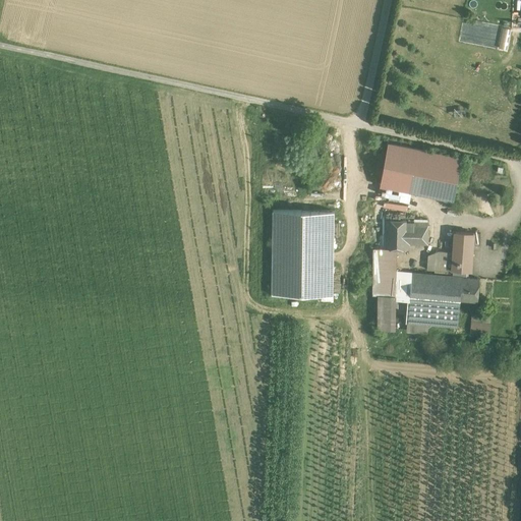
[(460,198),(467,154),(390,142),(383,186),(460,198)]
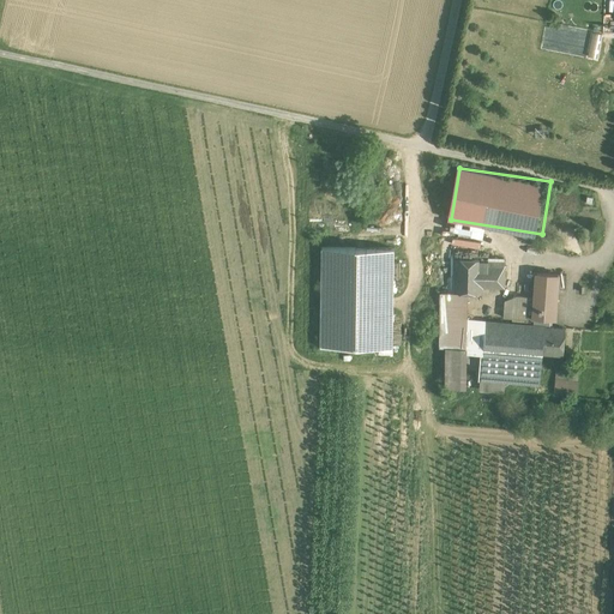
[(392,347),(393,250),(321,248),(320,347),(392,347)]
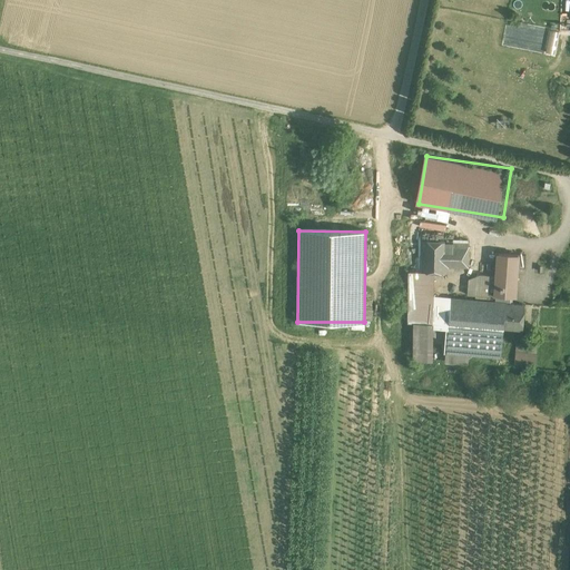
[(444,242),(422,241),(421,272),(432,273),(448,273),(448,267),(444,244),(444,242)]
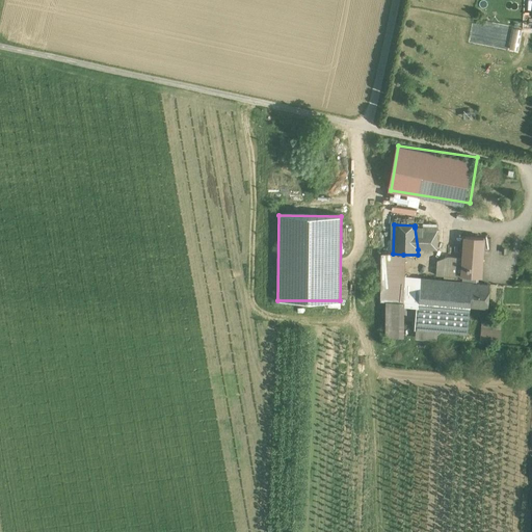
[(423,228),(415,228),(418,249),(424,249),(430,249),(436,249),(437,231),(423,231),(423,228)]
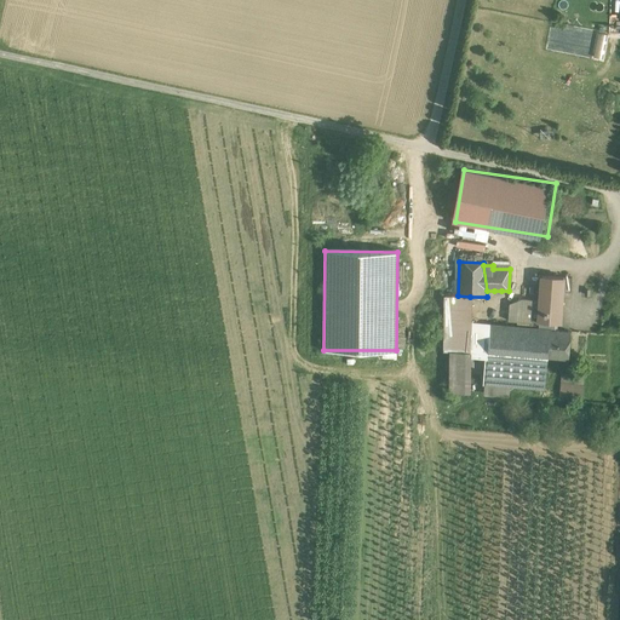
[(539,321),(556,323),(561,323),(562,292),(563,277),(541,275),(540,300),(539,321)]
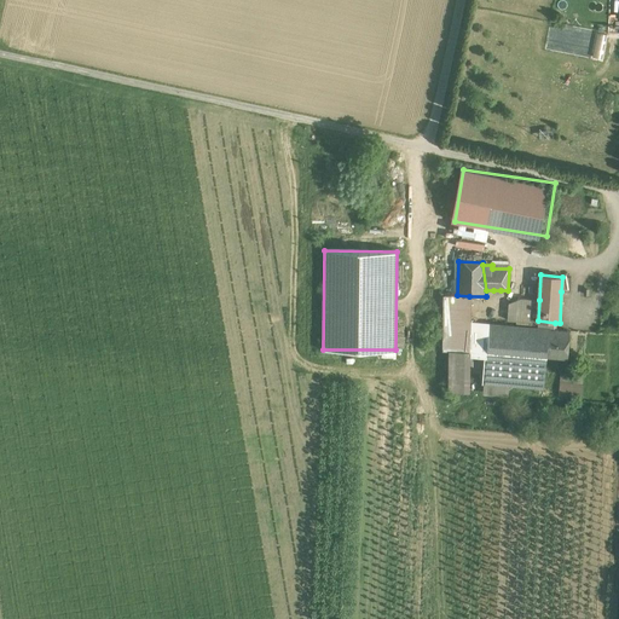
[(469,352),(469,296),(457,295),(445,295),(444,351),(450,351),(469,352)]
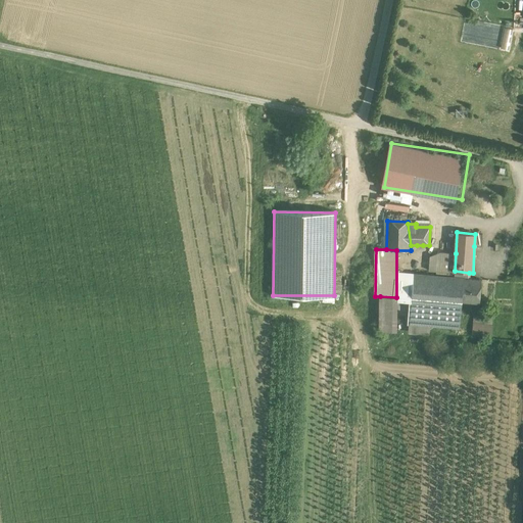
[(455,271),(456,253),(440,252),(421,260),(421,269),(455,271)]
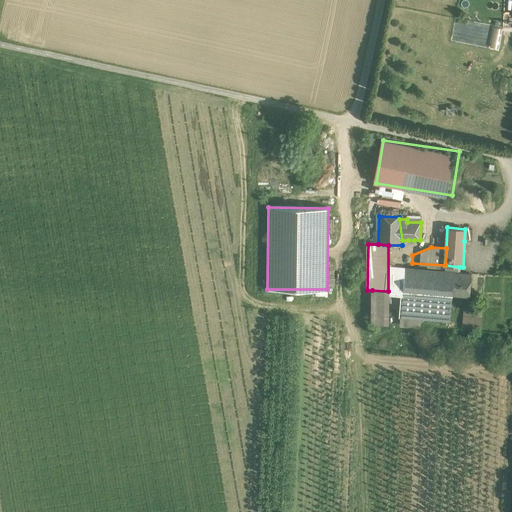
[(454,272),(445,272),(404,269),(402,296),(403,296),(402,314),(401,314),(401,315),(400,324),(420,326),(421,316),(450,318),(451,299),(452,300),(452,295),(454,272)]
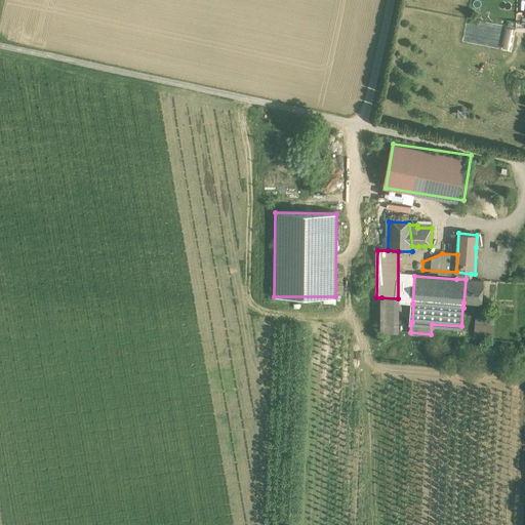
[(463,303),(482,304),(483,281),(470,280),(466,279),(463,303)]
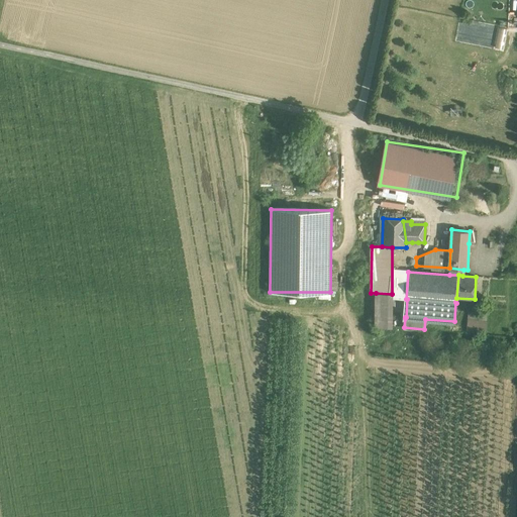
[(391,326),(392,294),(376,293),(375,326),(391,326)]
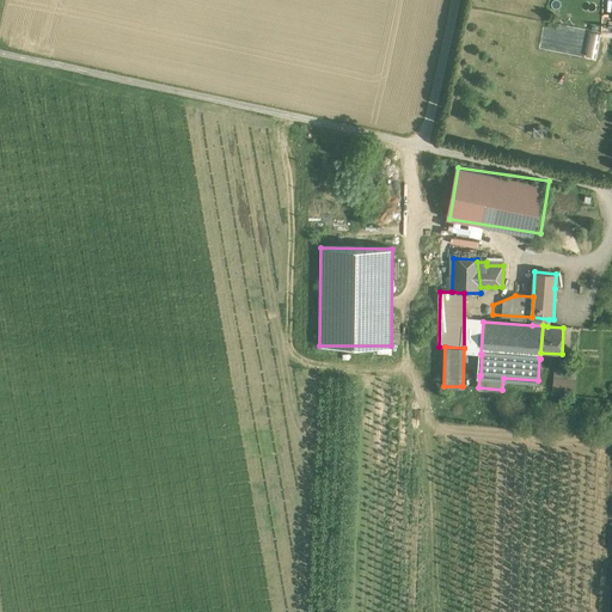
[(576,371),(555,369),(554,395),(575,396),(576,371)]
